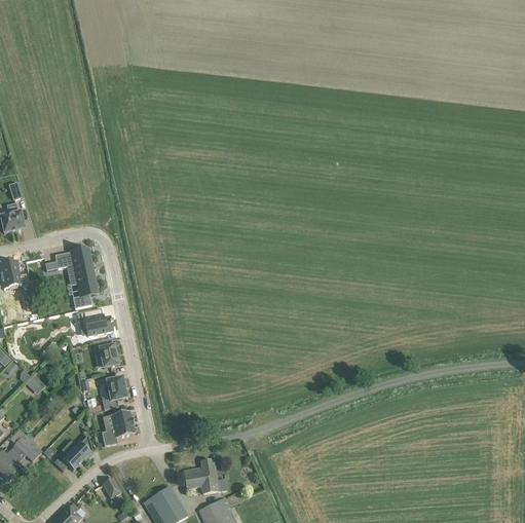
[(15,182),(8,184),(12,199),(21,196),(21,197),(22,197),(16,181),(15,181),(15,182)]
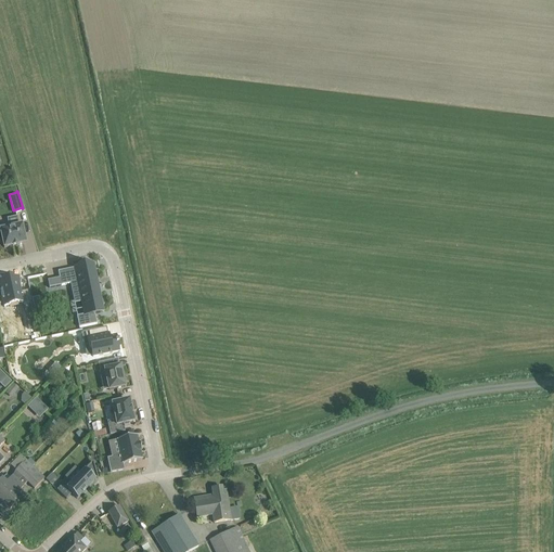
[(15,214),(7,216),(9,226),(0,228),(0,232),(3,245),(11,243),(11,244),(16,243),(16,242),(24,240),(21,222),(18,223),(16,214),(15,214)]
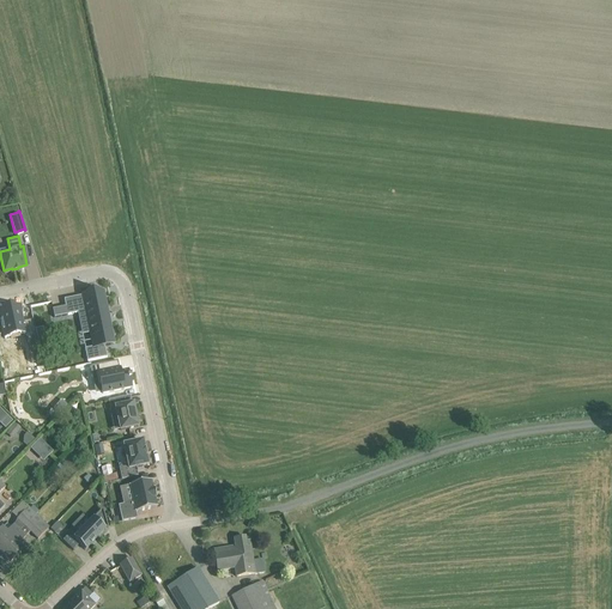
[(84,346),(86,358),(105,353),(103,342),(110,341),(104,318),(108,317),(104,300),(101,302),(98,287),(61,294),(64,302),(49,305),(52,314),(84,306),(92,343),(84,346)]
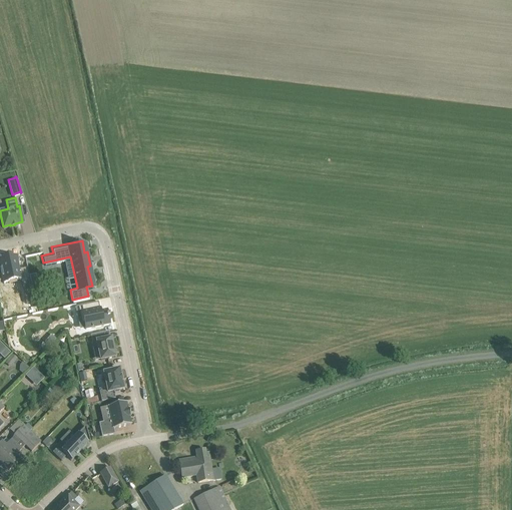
[(3,277),(0,278),(0,291),(6,290),(5,281),(21,278),(25,295),(34,293),(28,266),(20,268),(18,256),(0,260),(3,277)]
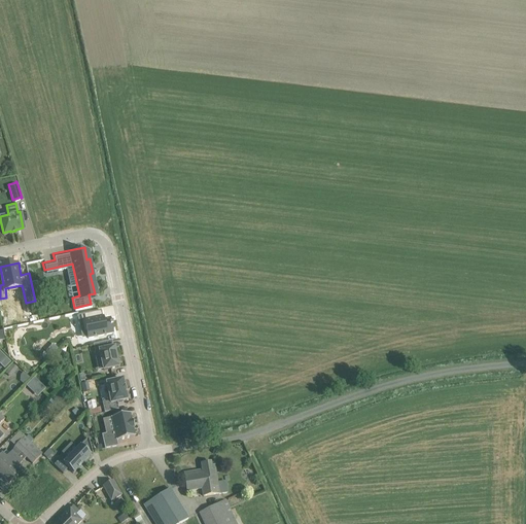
[(100,308),(76,313),(79,328),(85,327),(88,336),(111,330),(110,325),(111,325),(110,322),(108,317),(102,318),(100,308)]
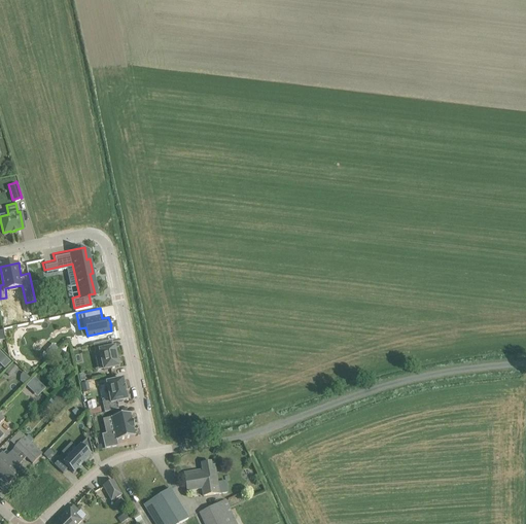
[(32,319),(38,344),(55,340),(54,335),(60,334),(55,314),(32,319)]
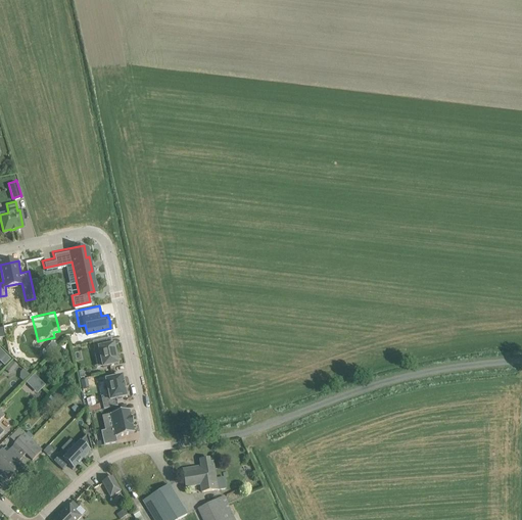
[(104,336),(92,339),(93,347),(98,346),(102,365),(116,362),(112,342),(106,343),(104,336)]
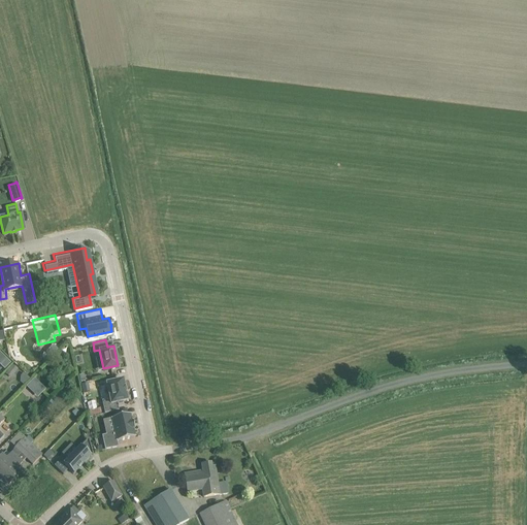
[(52,342),(45,349),(51,354),(57,347),(52,342)]
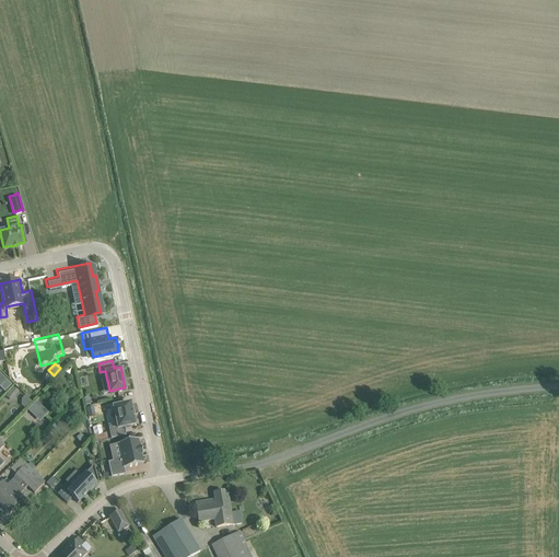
[(3,389),(10,382),(6,378),(0,383),(0,385),(3,389)]
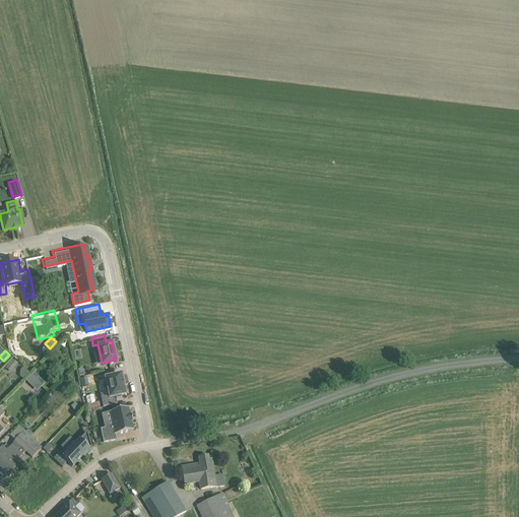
[(10,371),(17,361),(11,357),(4,366),(10,371)]
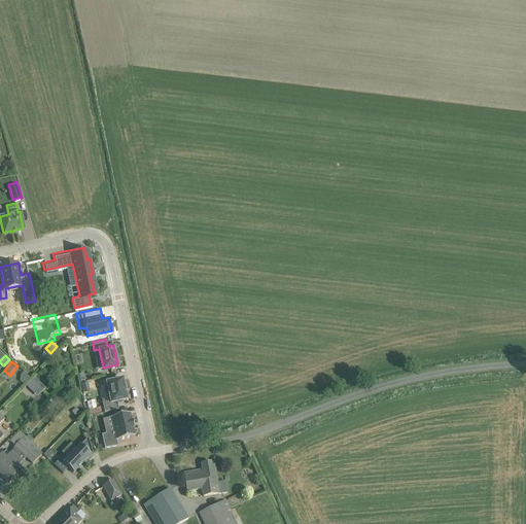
[(85,413),(98,410),(91,377),(78,380),(85,413)]
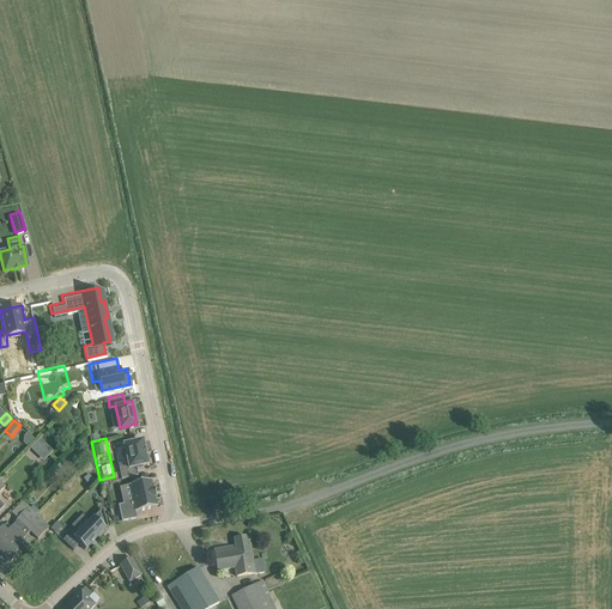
[(117,462),(121,476),(137,473),(135,464),(146,462),(141,438),(123,443),(127,460),(117,462)]
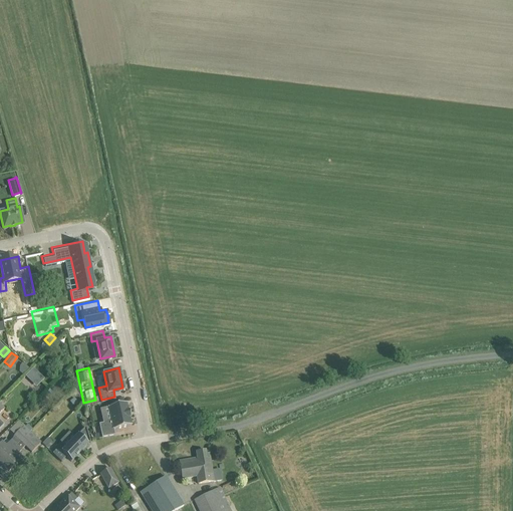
[(126,401),(108,405),(111,419),(98,422),(101,435),(114,433),(113,427),(132,423),(130,416),(131,415),(130,408),(127,409),(126,401)]
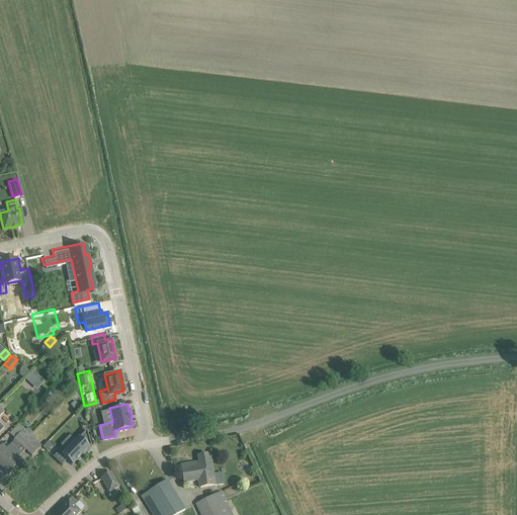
[(0,462),(29,433),(23,426),(13,437),(10,442),(4,448),(0,444),(0,462)]
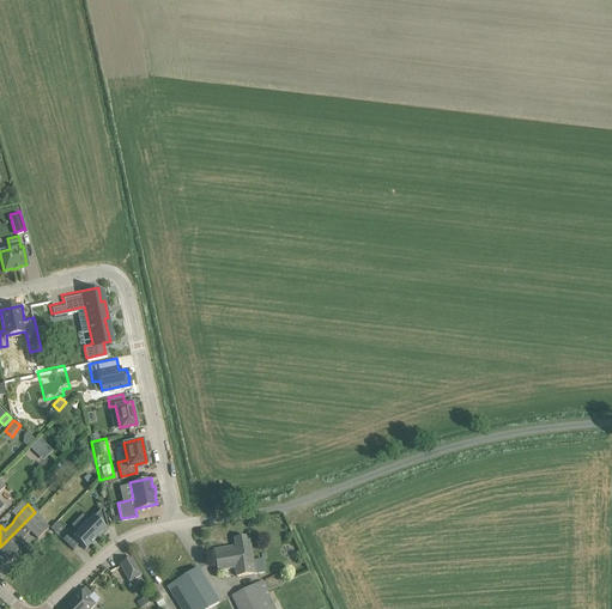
[(73,527),(61,537),(72,548),(78,542),(84,548),(91,541),(95,537),(96,537),(95,536),(105,525),(107,525),(102,506),(78,531),(73,527)]
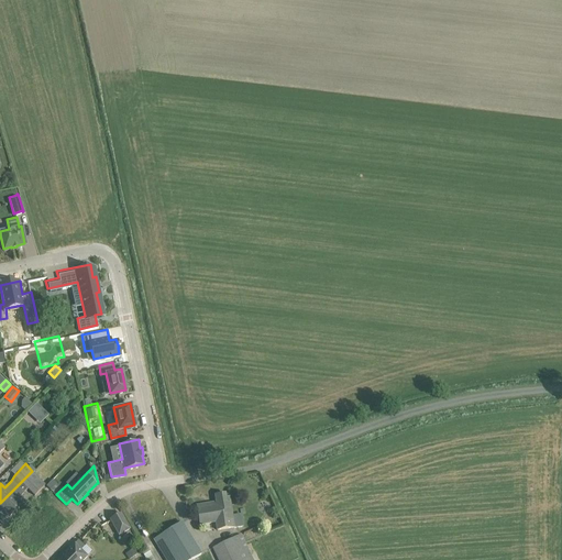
[(35,492),(43,483),(44,482),(32,471),(0,503),(0,505),(9,513),(20,502),(15,497),(29,485),(35,492)]
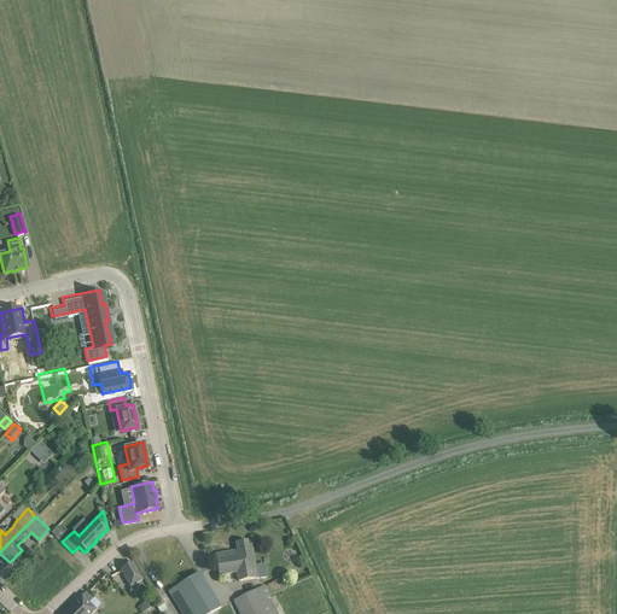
[(60,527),(57,524),(51,530),(54,534),(60,527)]
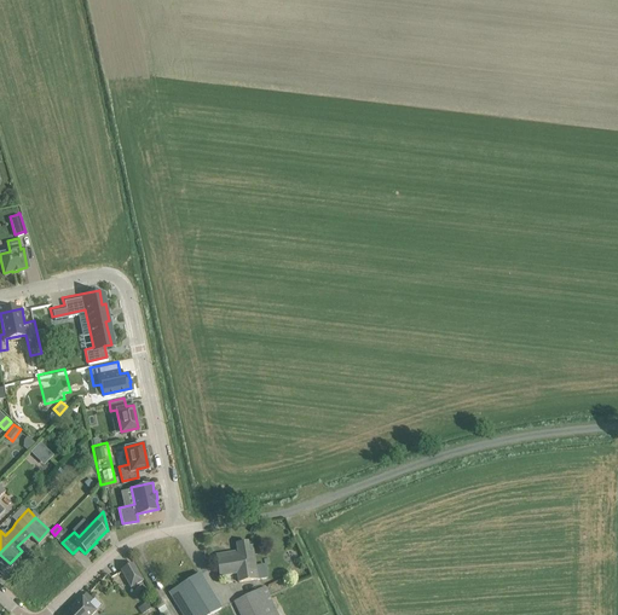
[(230,550),(215,552),(219,574),(236,570),(238,580),(256,576),(267,575),(265,561),(254,563),(252,547),(250,543),(247,544),(247,539),(236,541),(237,549),(237,553),(236,553),(237,556),(230,556),(230,550)]
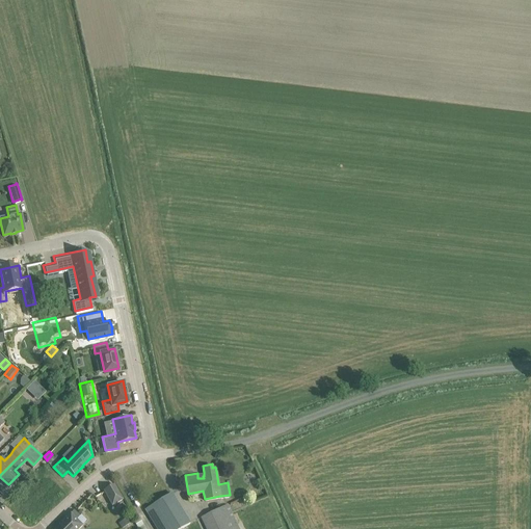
[(122,497),(118,492),(113,482),(103,488),(111,503),(122,497)]
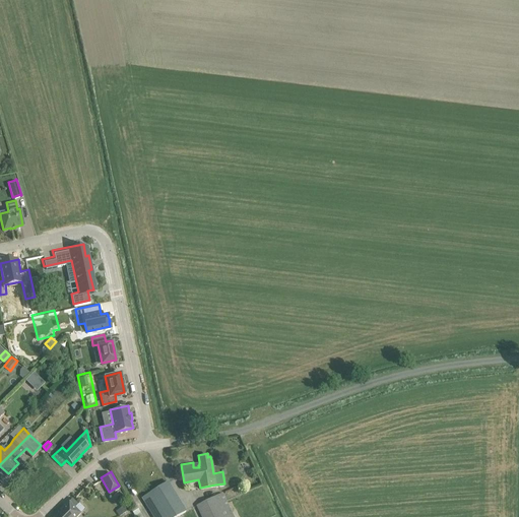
[(173,516),(186,509),(168,480),(141,496),(154,516),(173,516)]
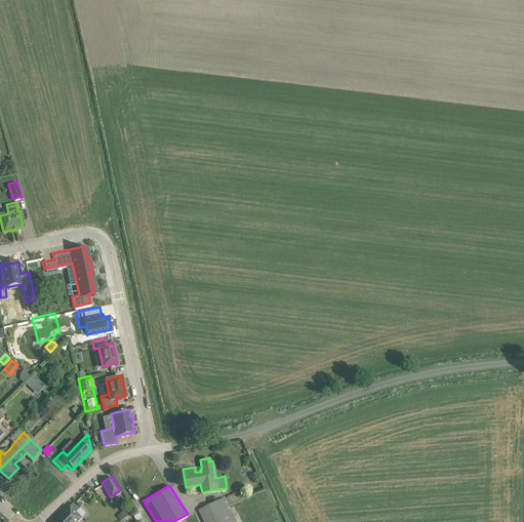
[(204,521),(236,521),(225,495),(215,499),(198,509),(204,521)]
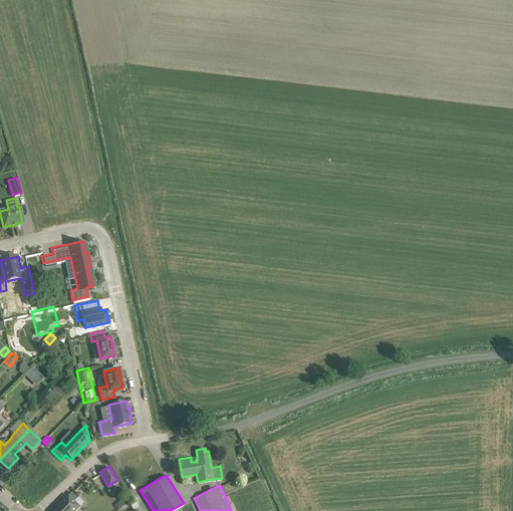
[(76,496),(71,492),(70,491),(51,510),(72,510),(78,505),(72,500),(76,496)]
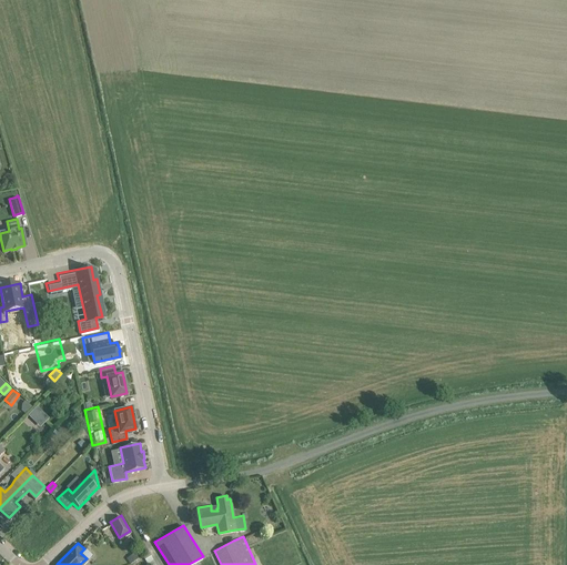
All buildings are outlined.
